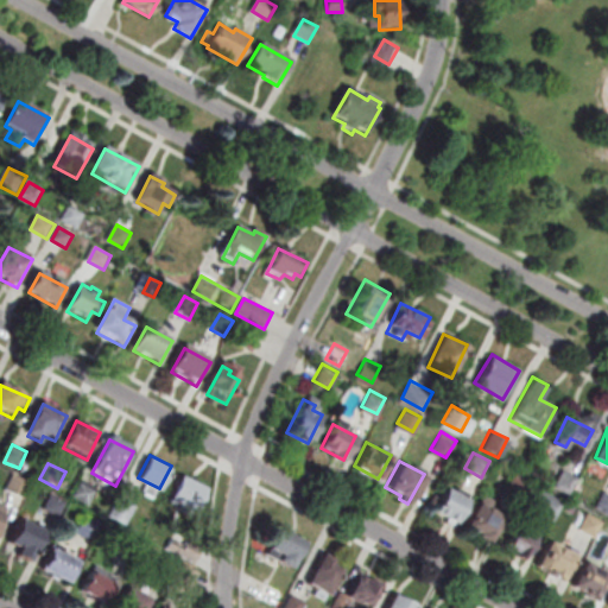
[(559,468),(551,485),(567,493),(575,476),(559,468)]
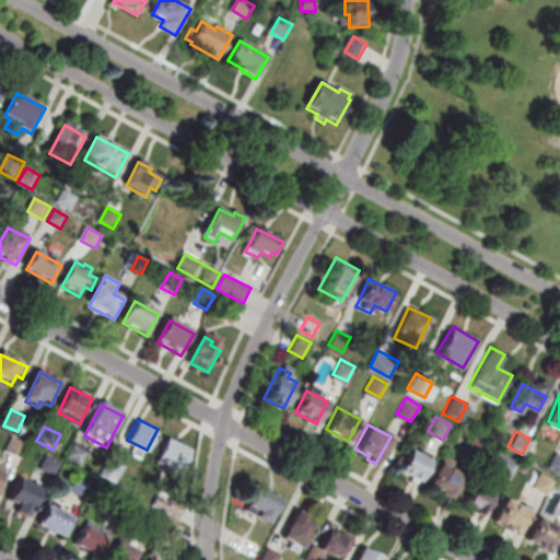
[(470,435),(464,448),(479,456),(486,443),(470,435)]
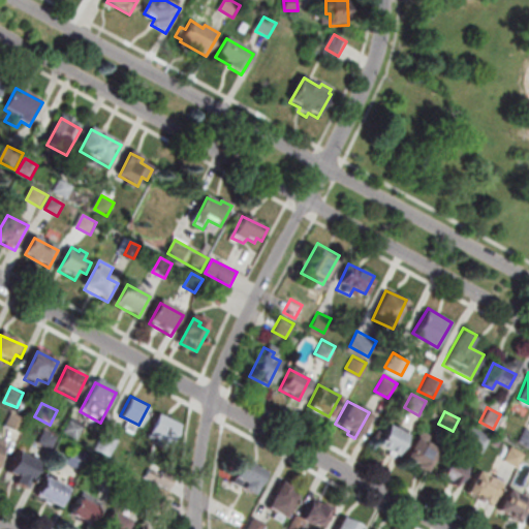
[(157,412),(180,423),(172,442),(149,432),(157,412)]
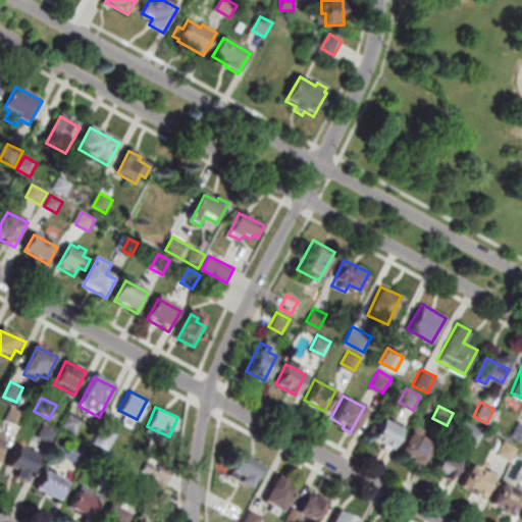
[(22,430),(7,422),(13,408),(30,416),(22,430)]
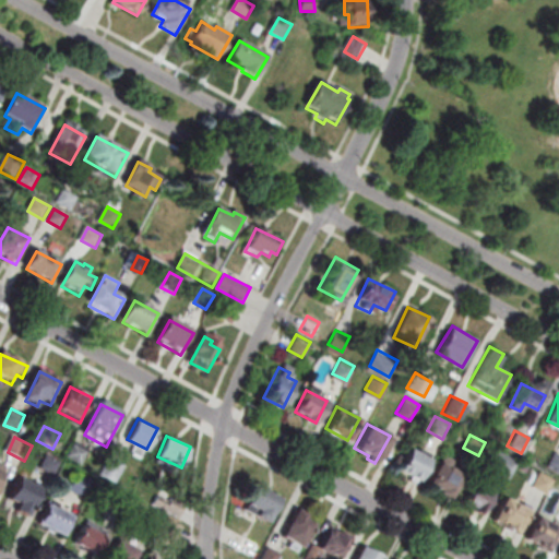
[(75,442),(92,451),(83,466),(67,458),(75,442)]
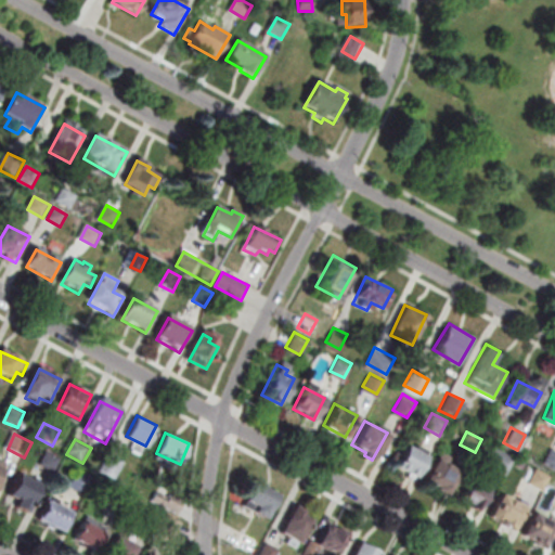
[(404,444),(423,454),(412,476),(392,466),(404,444)]
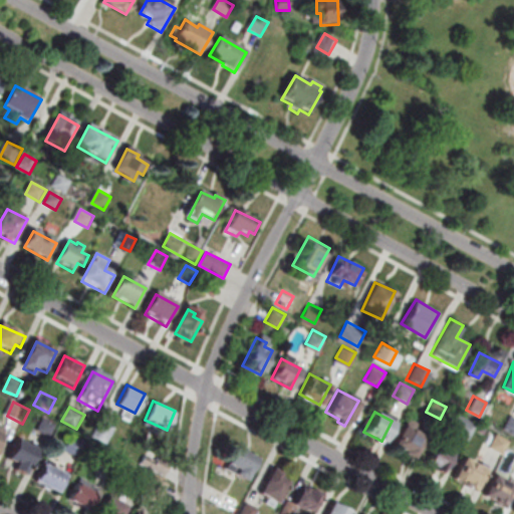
[(456,413),(447,428),(465,439),(474,424),(456,413)]
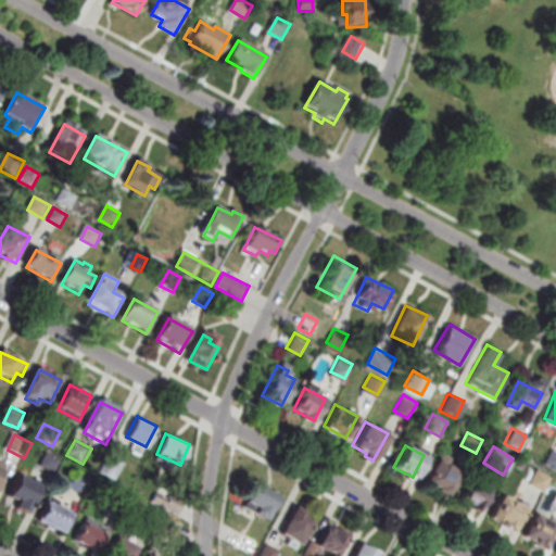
[(555,452),(548,449),(541,463),(554,470),(555,466),(555,452)]
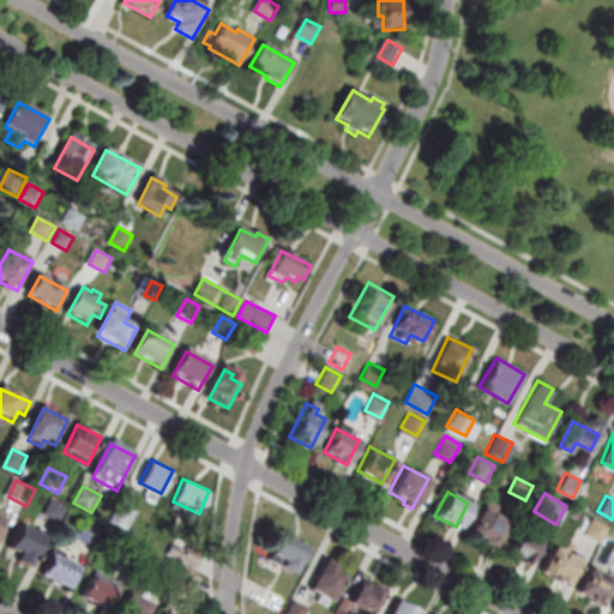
[(46,516),(53,501),(67,509),(61,523),(46,516)]
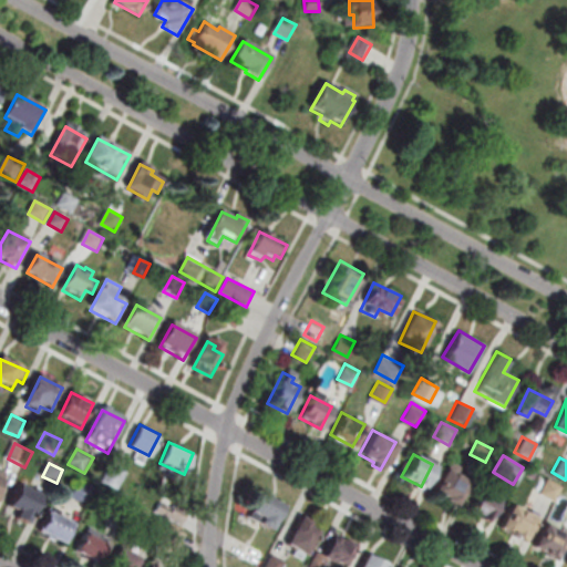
[(112,465),(129,473),(121,491),(103,482),(112,465)]
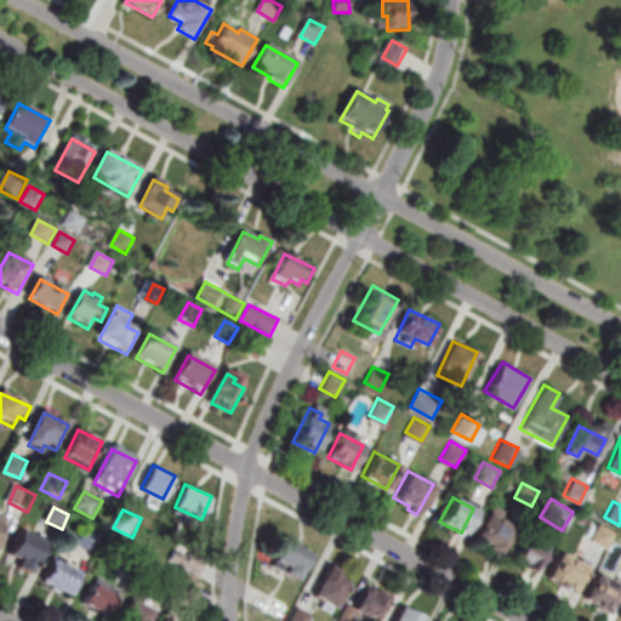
[(485,511),(512,524),(497,552),(485,546),(486,543),(472,536),(485,511)]
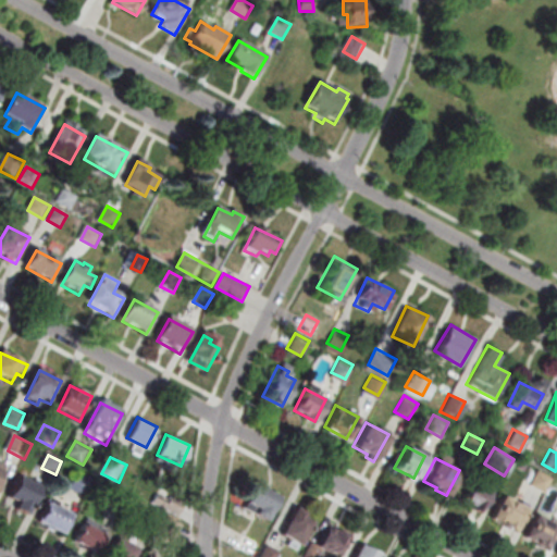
[(534,469),(528,482),(543,490),(549,477),(534,469)]
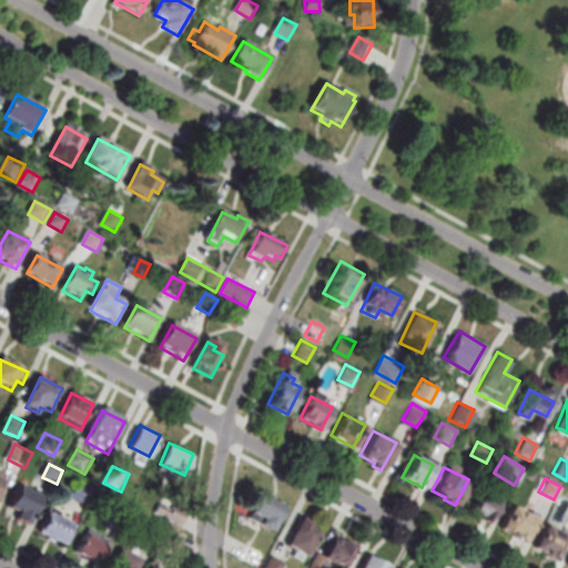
[(81,480),(97,488),(89,505),(73,498),(81,480)]
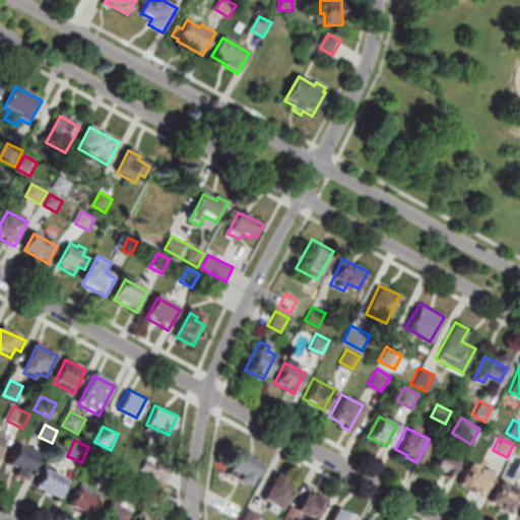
[(20,446),(41,456),(27,483),(16,477),(19,471),(10,467),(20,446)]
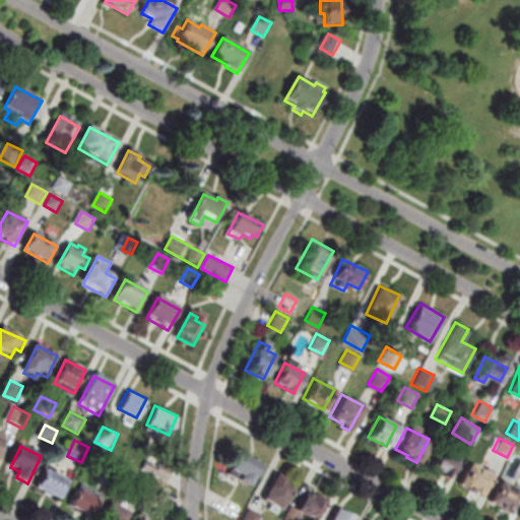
[(442,448),(459,457),(447,479),(441,476),(443,472),(432,466),(442,448)]
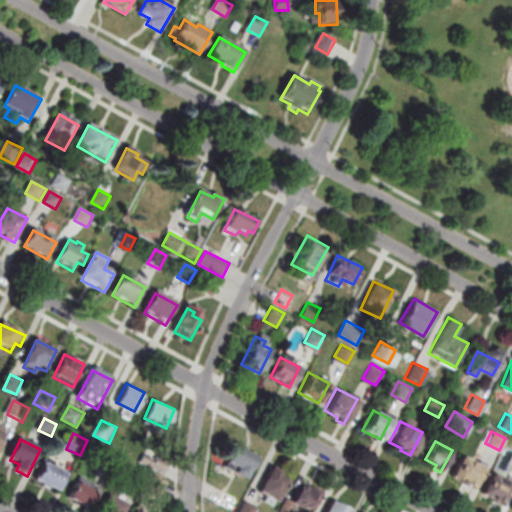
[(232,443),(220,466),(242,478),(255,455),(232,443)]
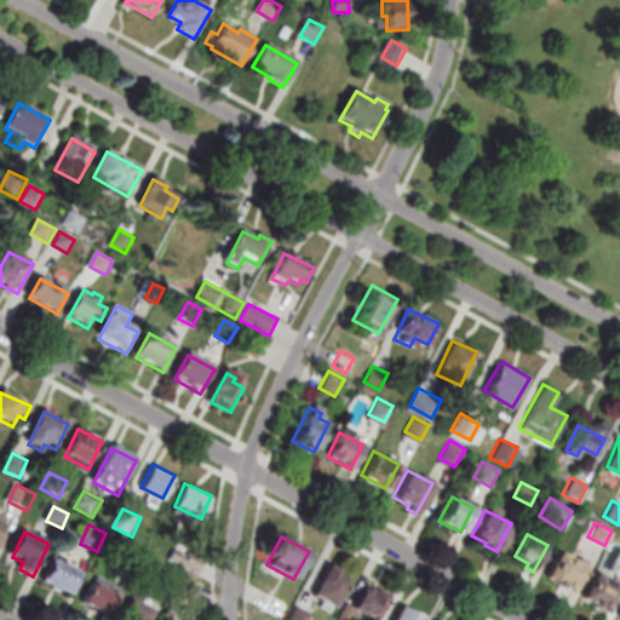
[(124,544),(142,551),(135,566),(118,557),(124,544)]
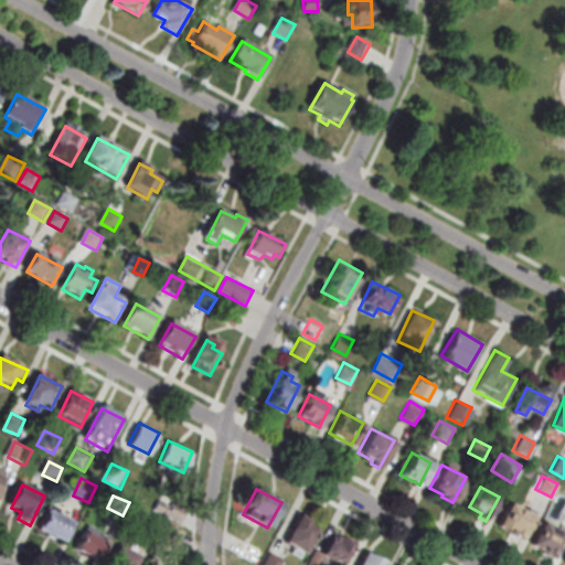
[(507,501),(494,524),(520,539),(532,515),(507,501)]
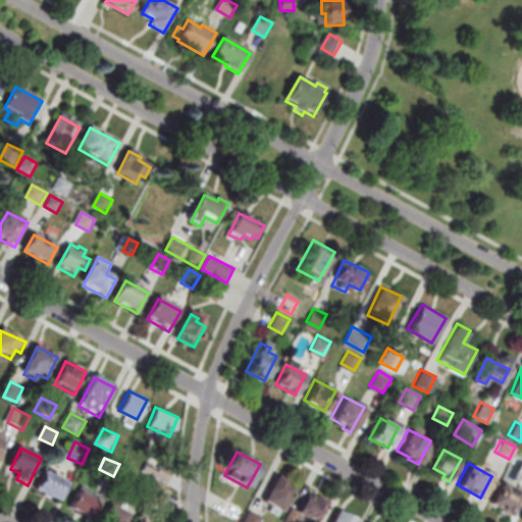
[(273,472),(284,478),(281,483),(292,488),(279,511),(259,500),(273,472)]
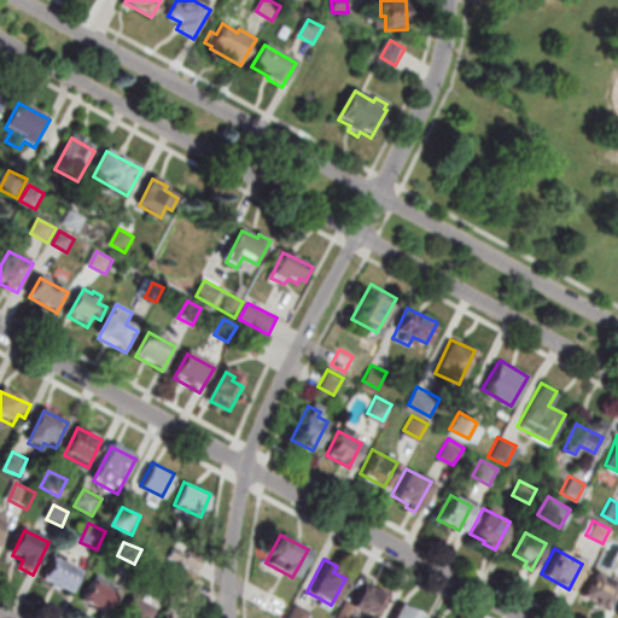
[(56,560),(83,572),(73,596),(45,583),(56,560)]
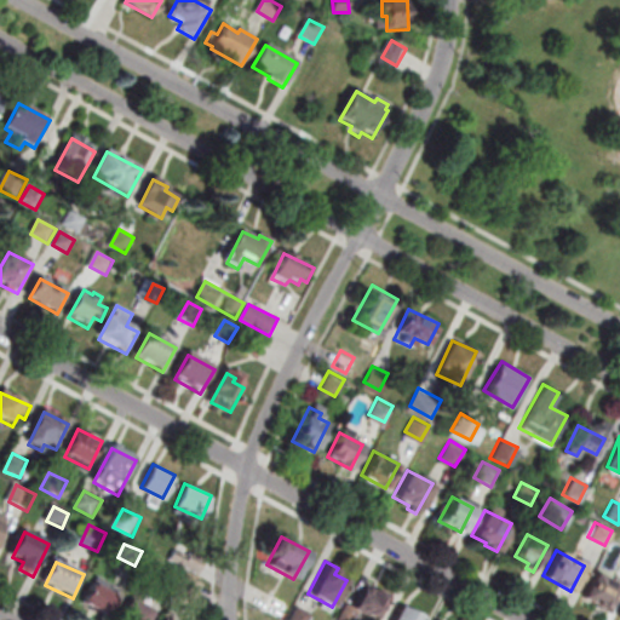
[(161,568),(177,575),(165,601),(149,592),(161,568)]
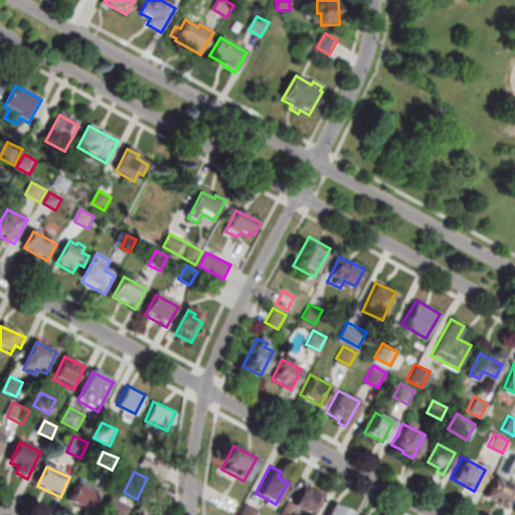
[(493,474),(481,495),(505,508),(513,494),(509,492),(513,485),(493,474)]
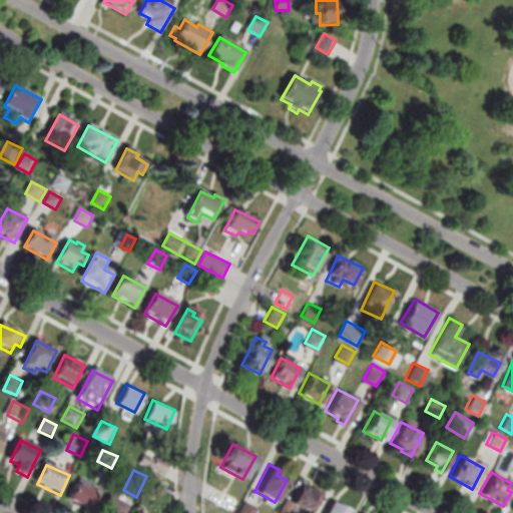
[(150,477),(167,485),(158,503),(142,495),(150,477)]
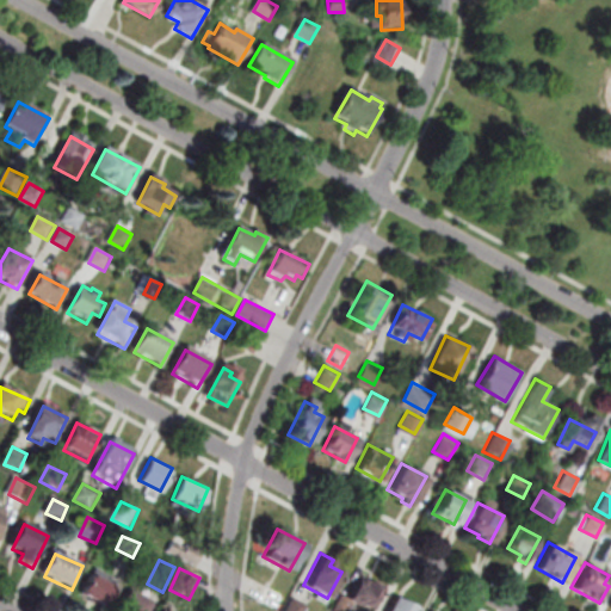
[(93,574),(121,588),(113,602),(106,610),(104,610),(80,598),(93,574)]
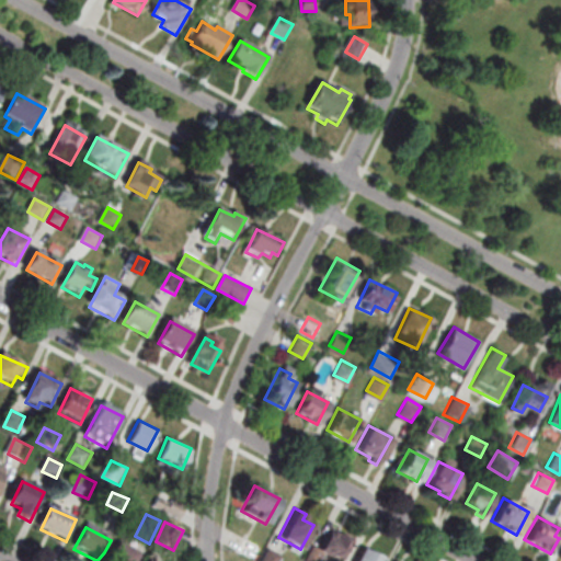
[(328,527),(348,537),(338,560),(316,549),(328,527)]
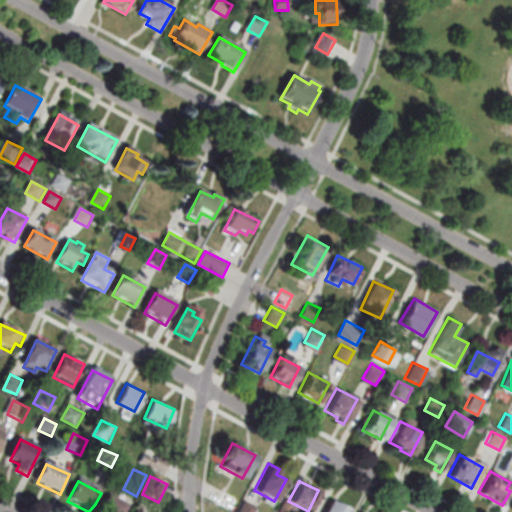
[(221,489),(234,496),(228,507),(215,500),(221,489)]
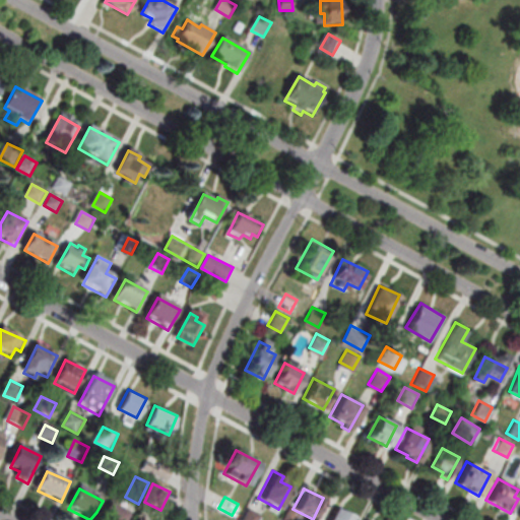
[(102,519),(111,504),(130,514),(126,519),(102,519)]
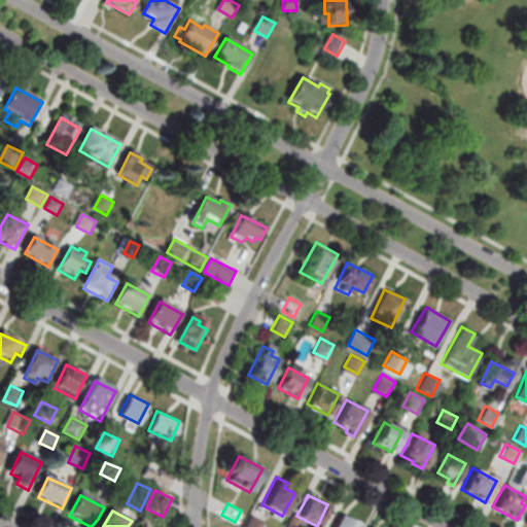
[(339,512),(330,526),(355,526),(358,522),(339,512)]
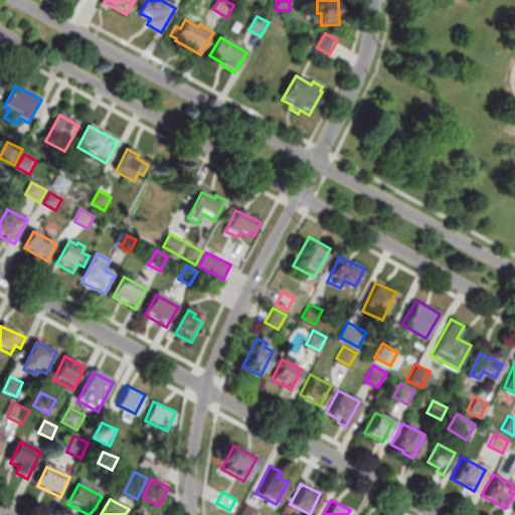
[(234,514),(242,502),(260,512),(258,514),(234,514)]
